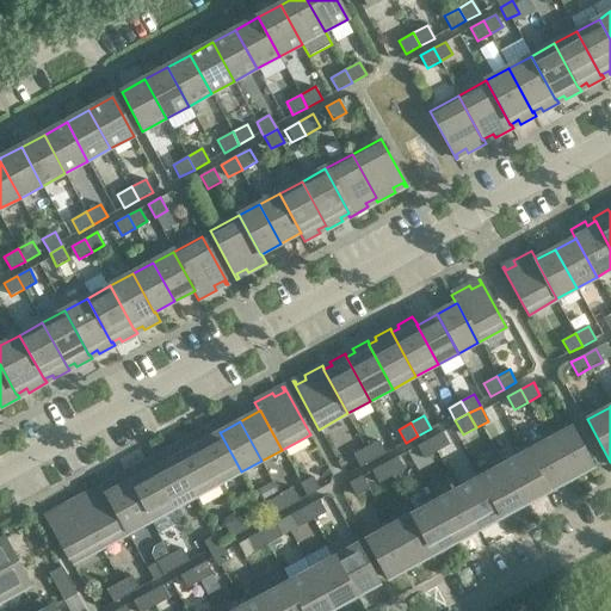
[(203,436),(196,439),(195,440),(218,483),(241,471),(220,432),(221,432),(216,424),(201,432),(203,436)]
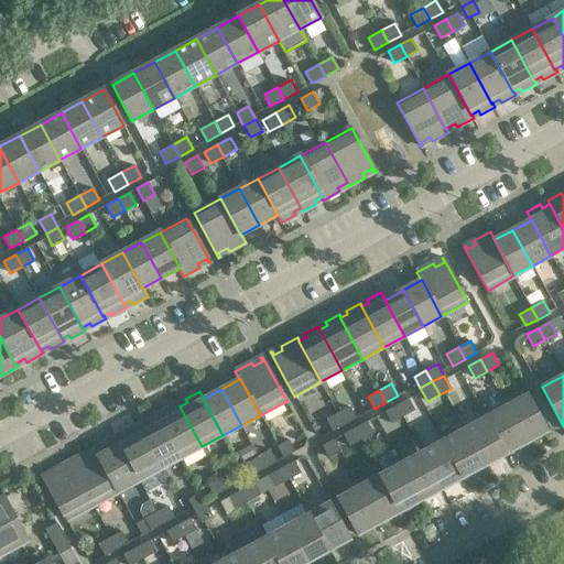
[(528,396),(506,407),(525,443),(548,431),(528,396)]
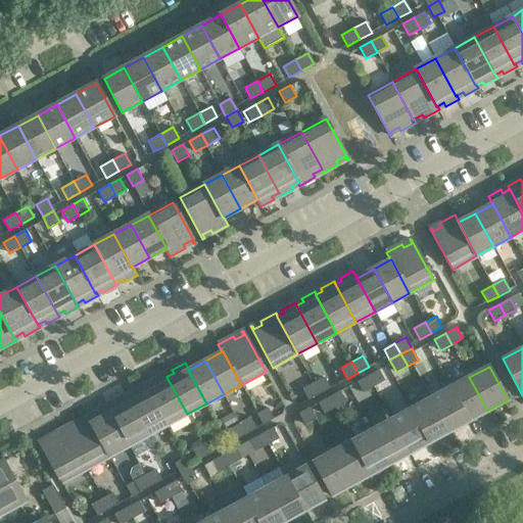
[(385,381),(379,370),(368,376),(374,387),(385,381)]
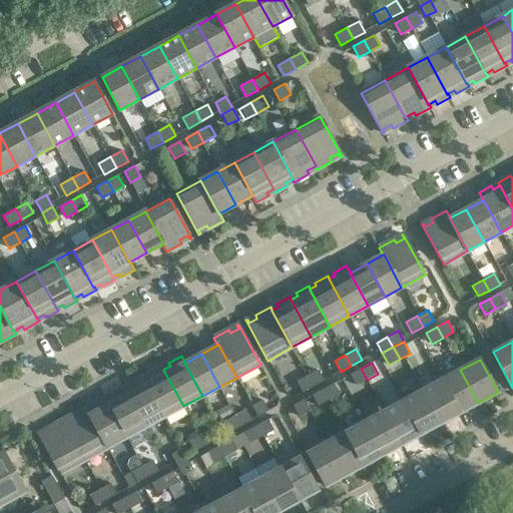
[(151,376),(145,379),(144,380),(164,417),(183,406),(163,370),(164,369),(162,366),(149,373),(151,376)]
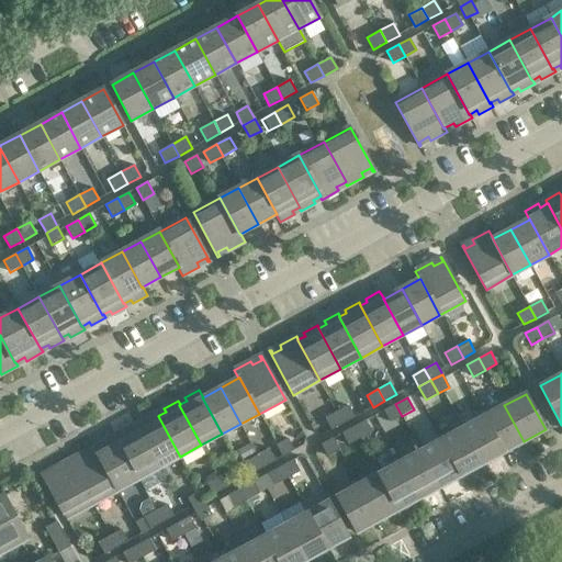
[(402,416),(395,404),(384,411),(390,422),(402,416)]
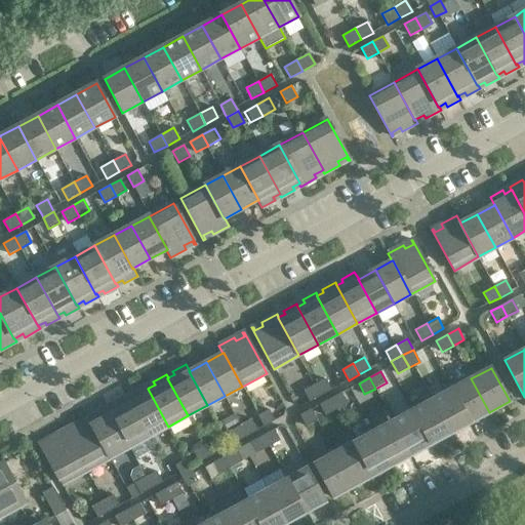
[(325,378),(315,385),(320,396),(331,390),(325,378)]
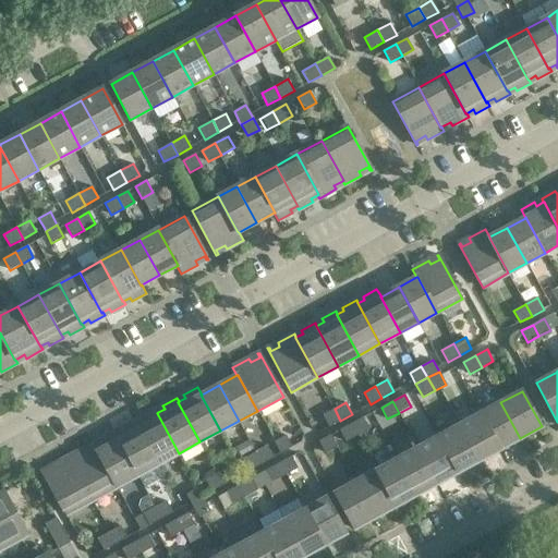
[(520,438),(500,402),(480,414),(499,449),(520,438)]
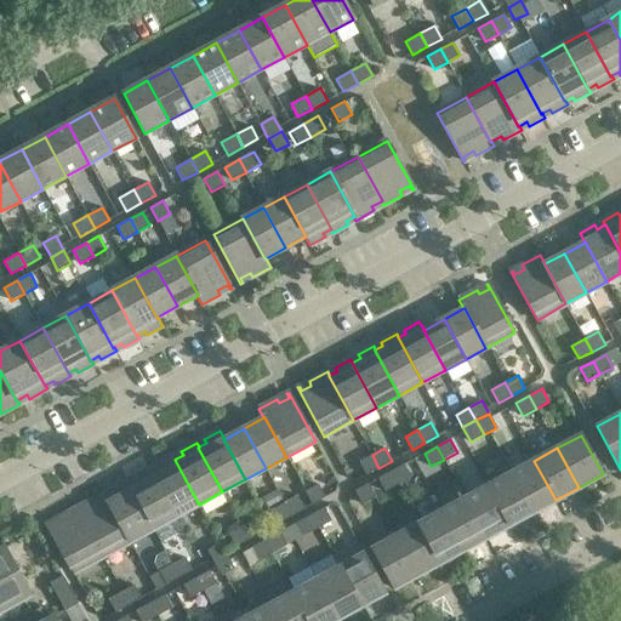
[(160,467),(153,472),(152,472),(176,517),(199,505),(175,460),(176,459),(174,455),(158,463),(160,467)]
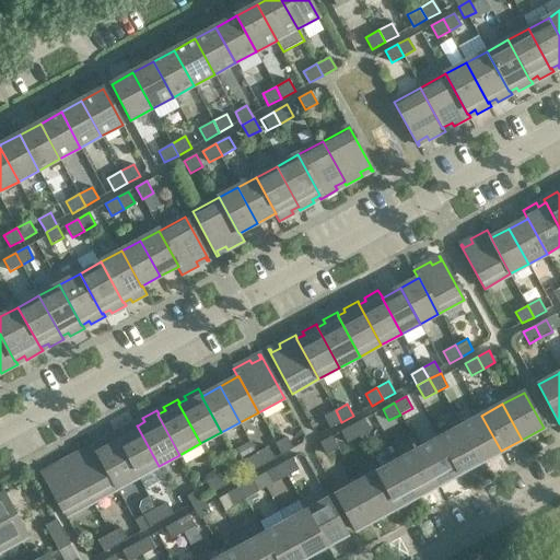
[(341,422),(336,410),(324,417),(330,428),(341,422)]
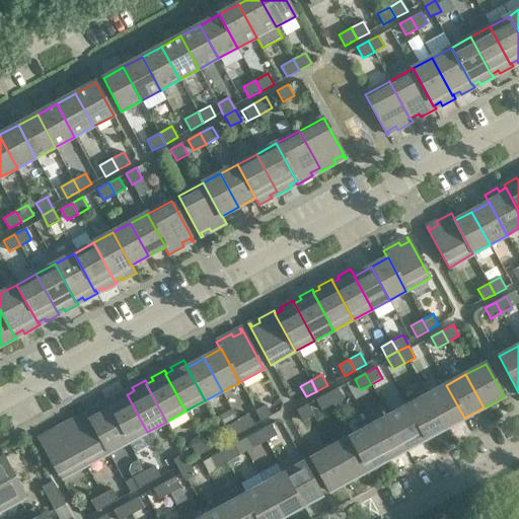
[(464,418),(446,385),(427,395),(445,429),(464,418)]
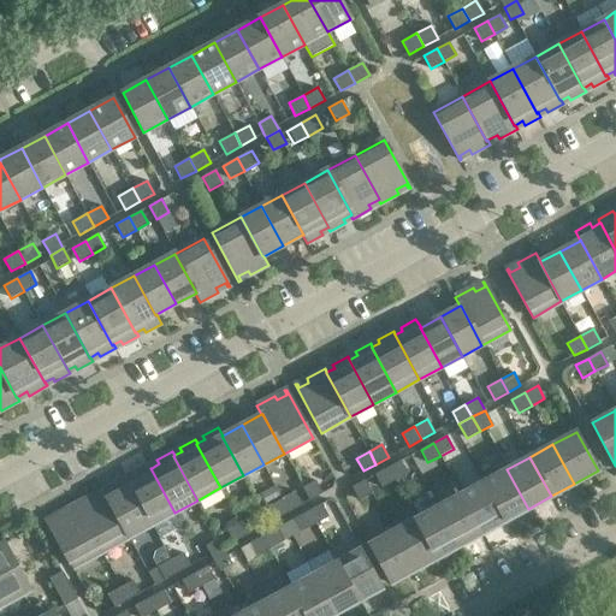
[(408,473),(401,461),(388,468),(395,480),(408,473)]
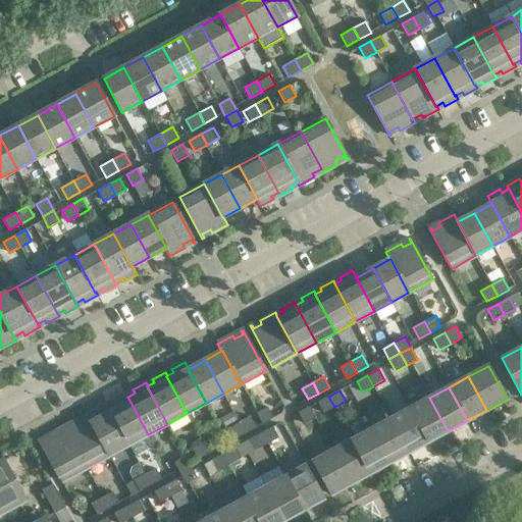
[(115,404),(109,407),(108,408),(128,446),(148,434),(127,397),(128,397),(126,394),(113,401),(115,404)]
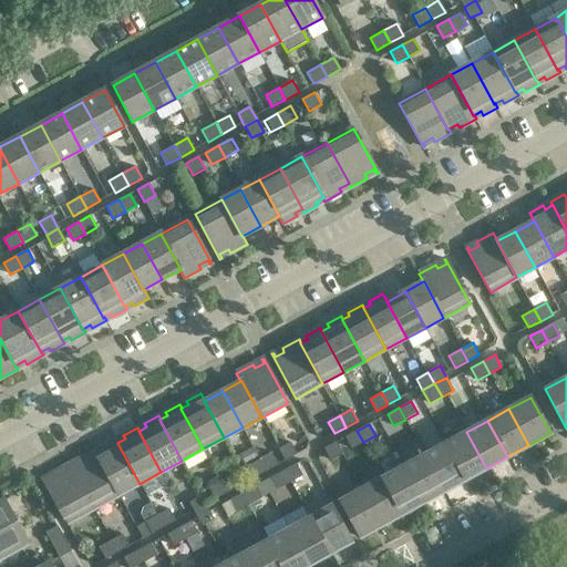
[(363,442),(357,431),(346,436),(351,449),(363,442)]
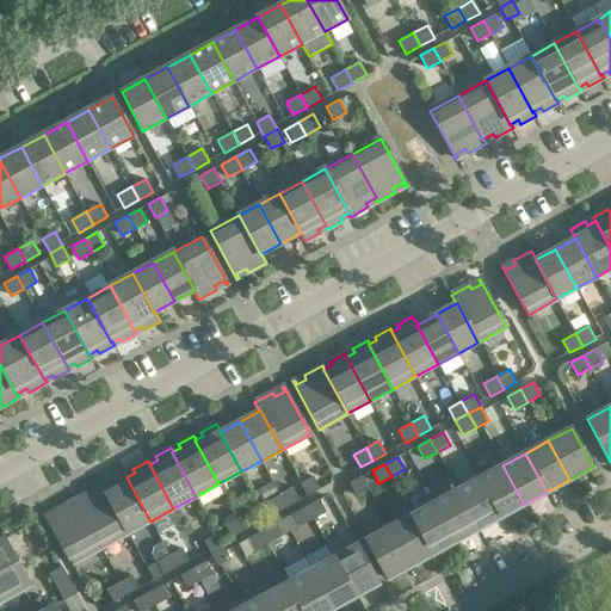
[(524,505),(503,466),(480,477),(501,517),(524,505)]
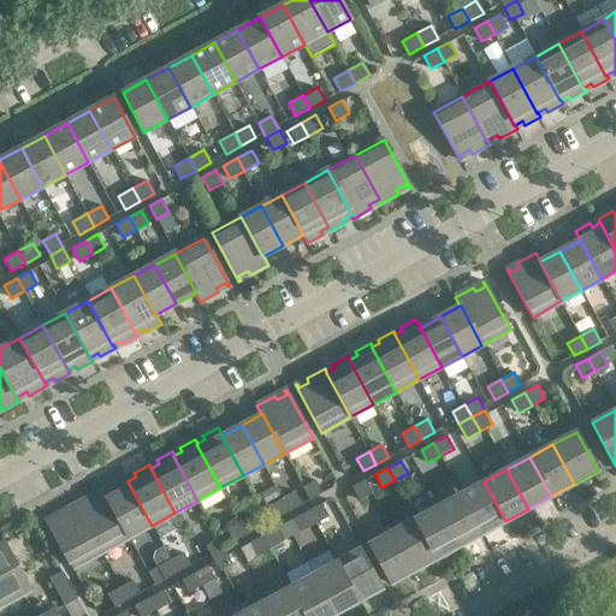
[(113,489),(106,493),(105,493),(129,538),(152,526),(128,481),(129,480),(126,477),(111,485),(113,489)]
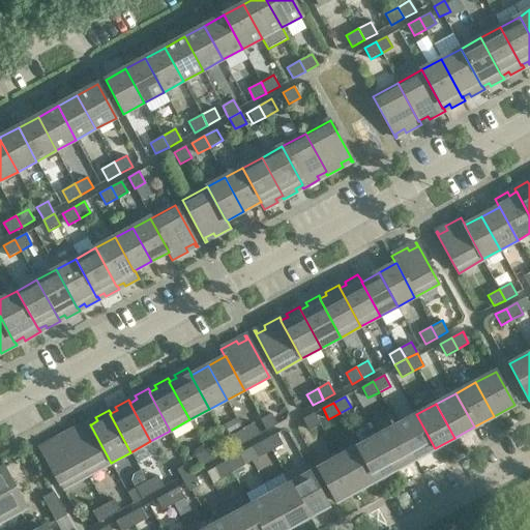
[(260,419),(266,431),(277,424),(271,413),(260,419)]
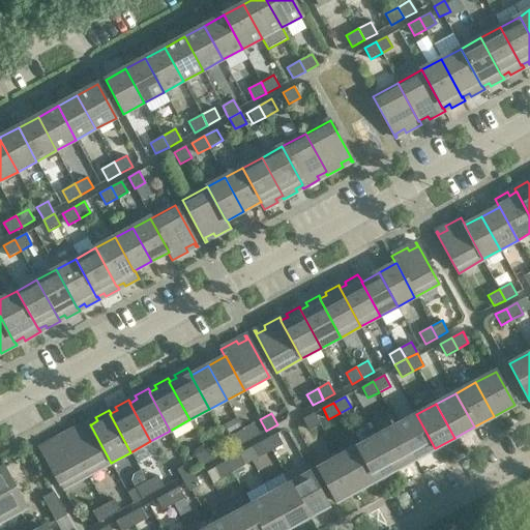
[(320,424),(314,413),(302,419),(308,430),(320,424)]
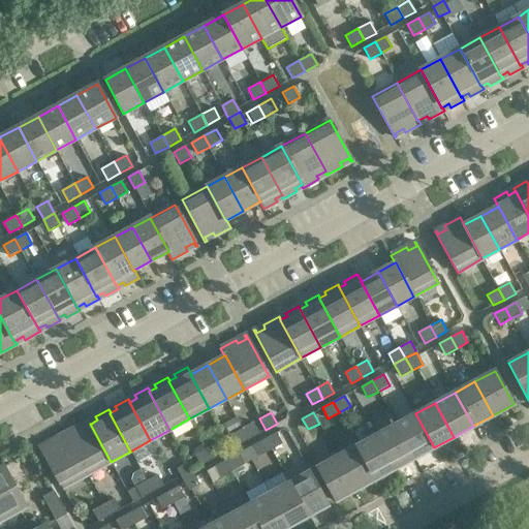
[(434,447),(415,413),(396,425),(414,458),(434,447)]
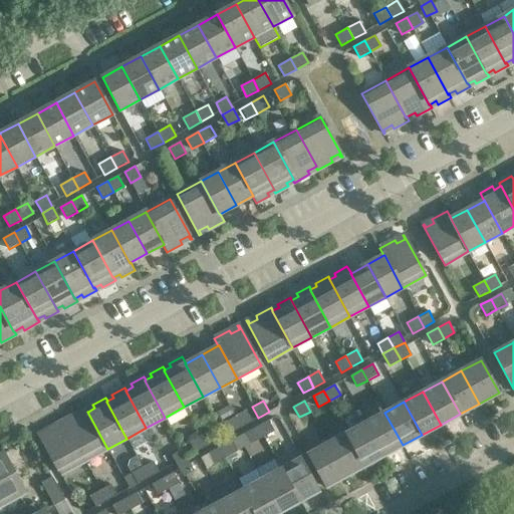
[(225,422),(235,417),(229,407),(219,412),(225,422)]
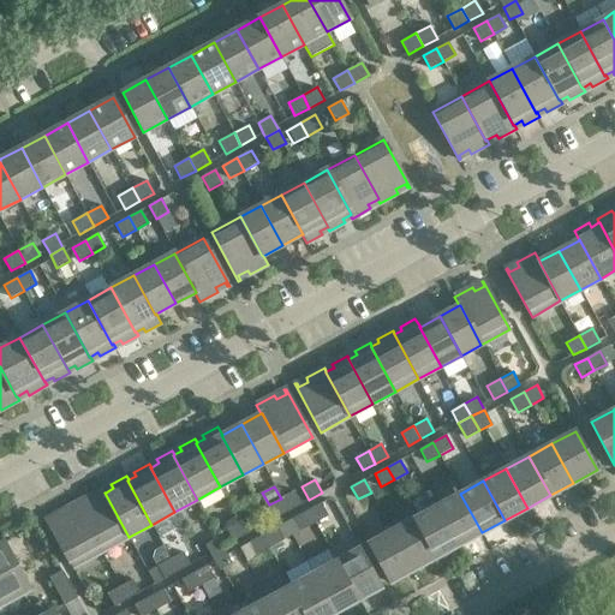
[(88,502),(78,507),(77,508),(101,553),(129,537),(105,493),(106,493),(103,488),(85,499),(88,502)]
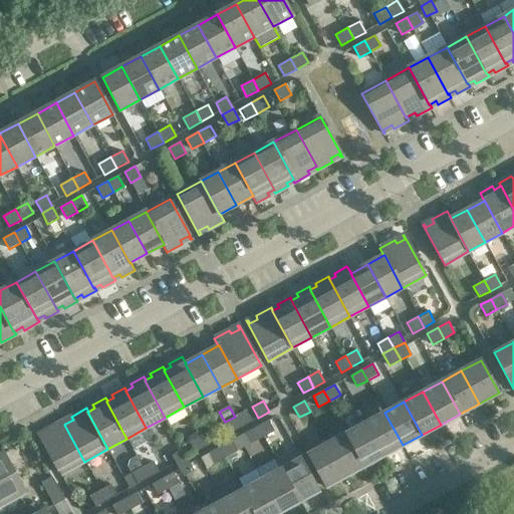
[(246,410),(236,416),(241,427),(252,421),(246,410)]
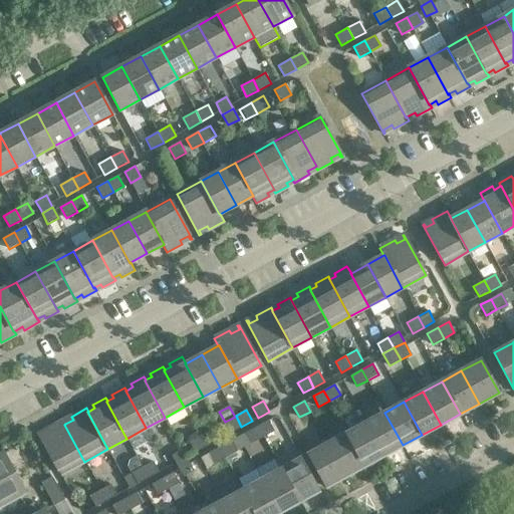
[(403,445),(384,413),(365,423),(383,456),(403,445)]
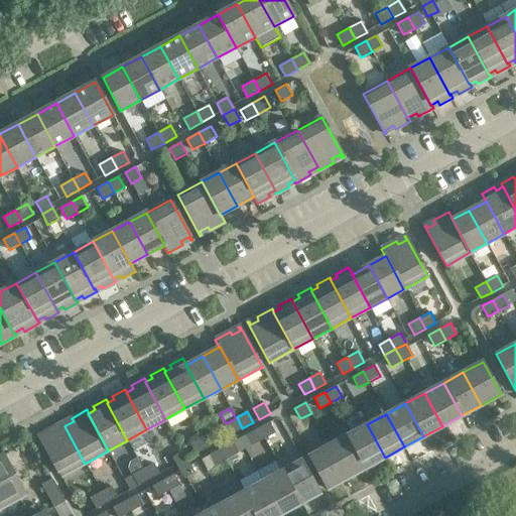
[(242,428),(237,417),(236,418),(226,423),(232,434),(242,428)]
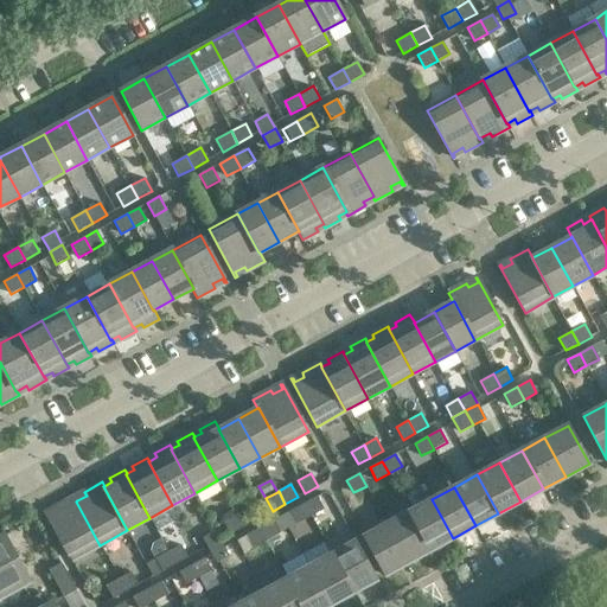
[(48,512),(45,513),(71,561),(100,545),(76,502),(77,500),(75,497),(57,506),(59,511),(50,516),(48,512)]
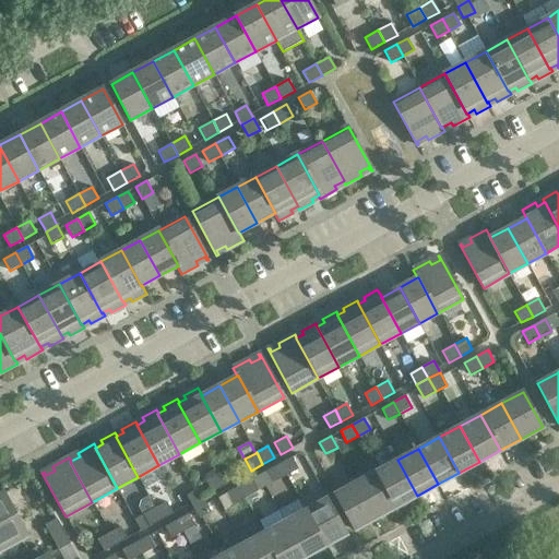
[(298,468),(292,458),(281,463),(286,475),(298,468)]
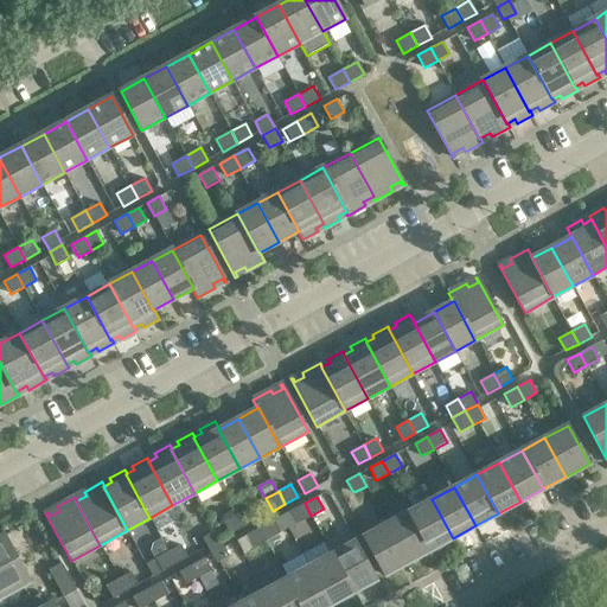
[(453,538),(432,499),(409,511),(430,550),(453,538)]
